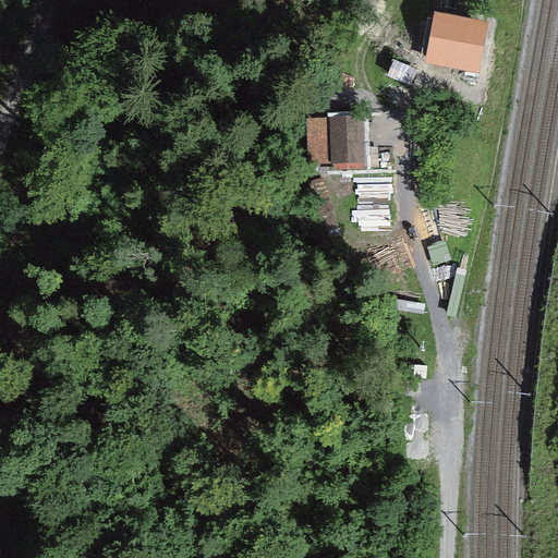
[(478,71),(487,25),(436,15),(427,62),(478,71)]
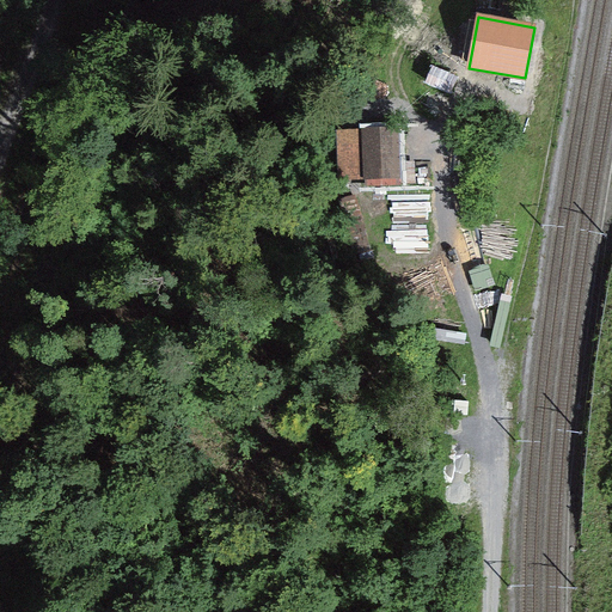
[(427,85),(451,95),(458,77),(434,67),(427,85)]
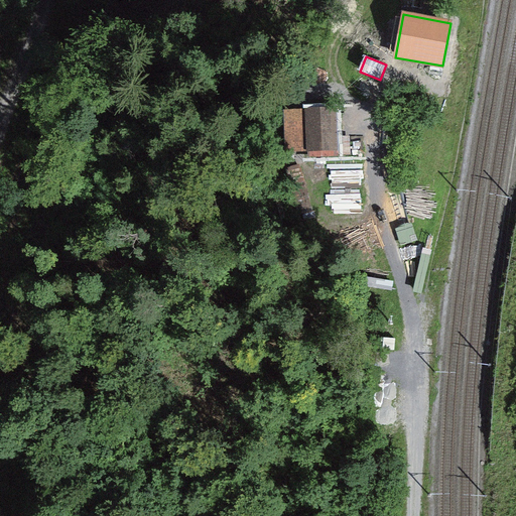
[(305,109),(306,152),(339,151),(339,137),(338,108),(305,109)]
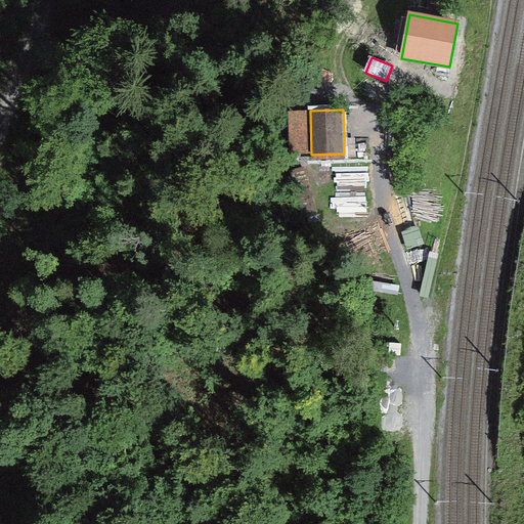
[(344,154),(311,155),(310,111),(289,112),(290,162),(356,160),(356,139),(344,139),(344,154)]
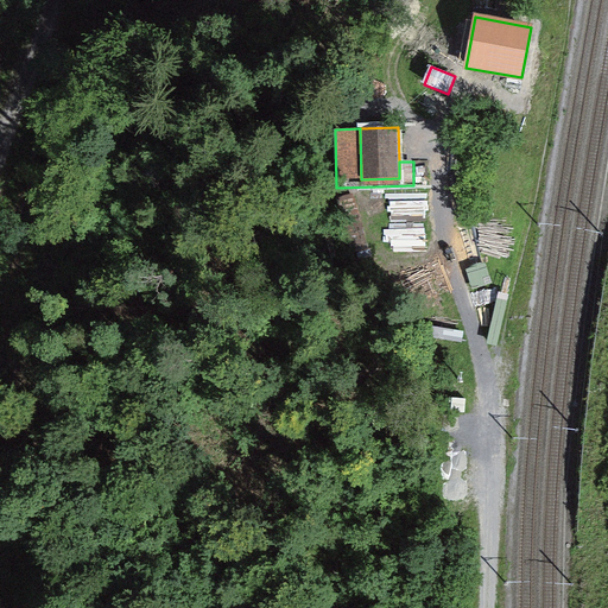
[(467,399),(453,398),(451,413),(466,415),(467,399)]
